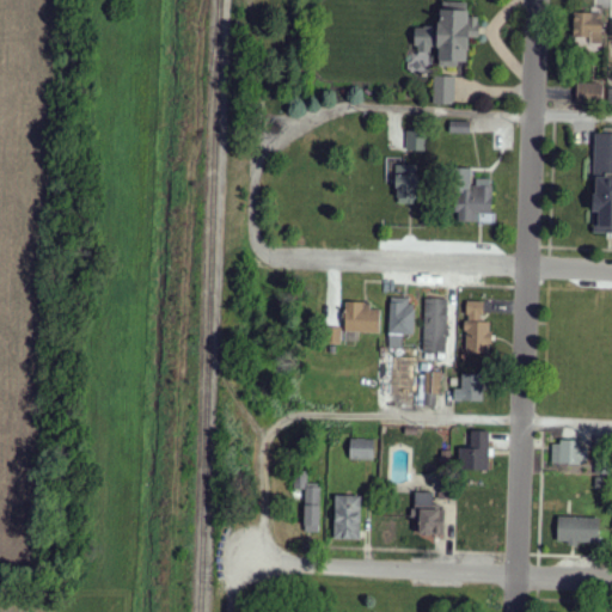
[(438,66),(467,66),(467,38),(478,40),(478,19),(466,18),(467,4),(439,4),(438,66)]
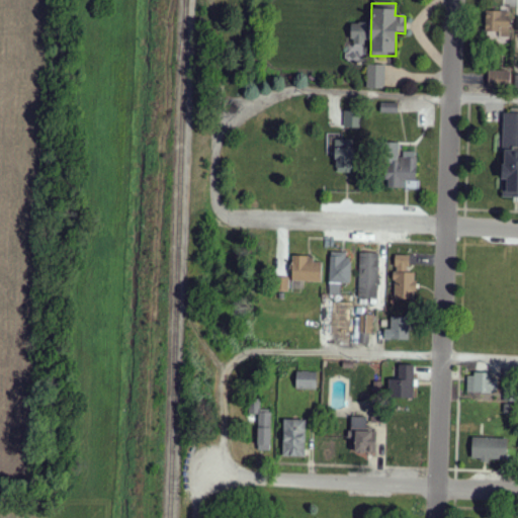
[(485,32),(499,33),(499,37),(509,38),(510,13),(486,12),(485,32)]
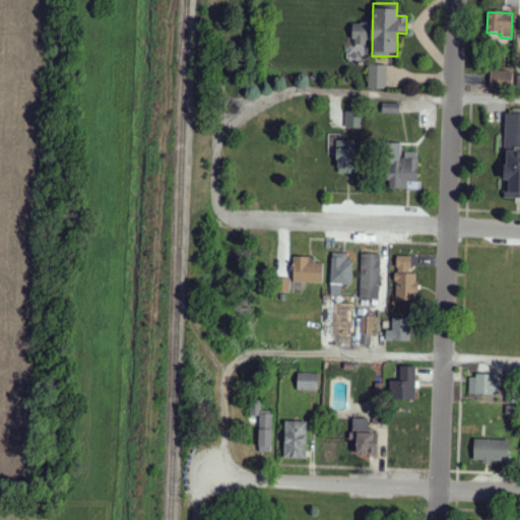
[(352,46),(370,46),(370,24),(353,24),(352,46)]
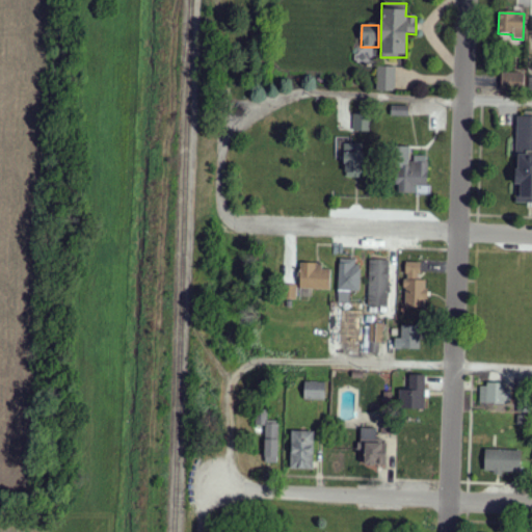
[(396,68),(377,68),(376,91),(395,92),(396,68)]
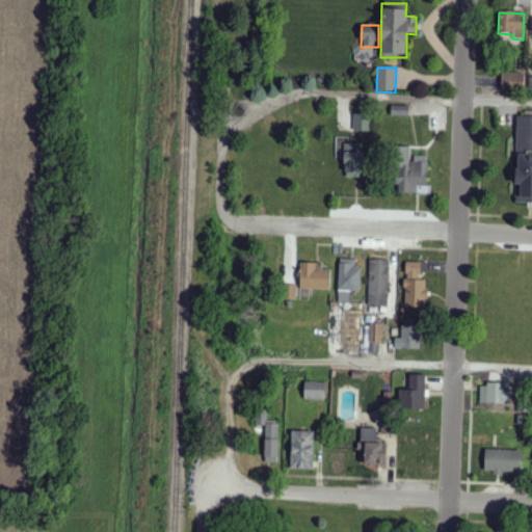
[(524,75),(501,76),(501,90),(524,89),(524,75)]
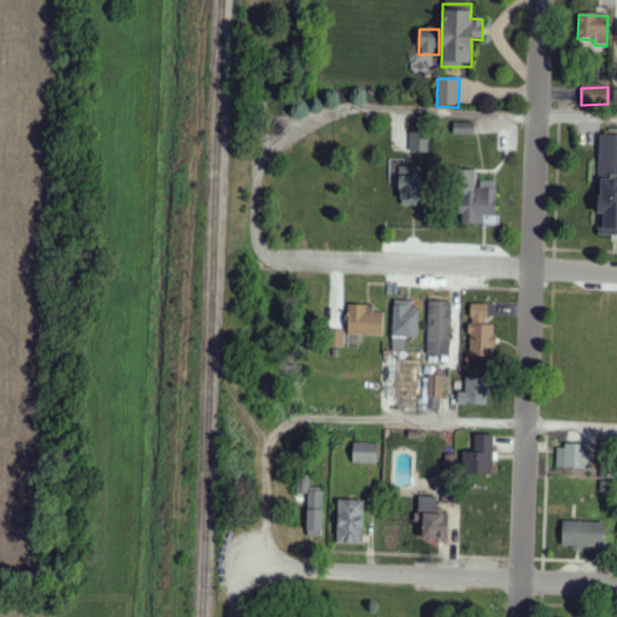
[(411,152),(429,153),(429,135),(411,134),(411,152)]
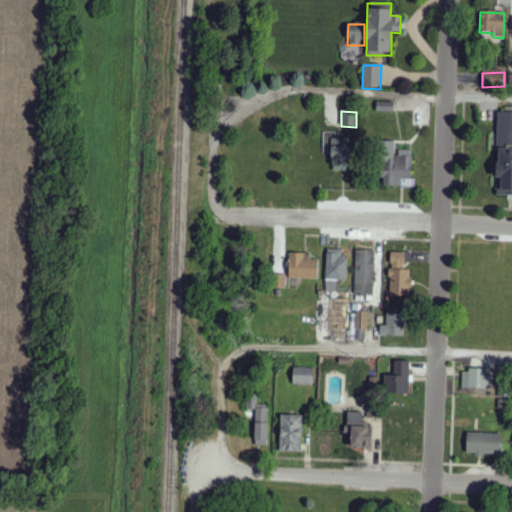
[(511,112),(497,112),(496,194),(511,194),(511,112)]
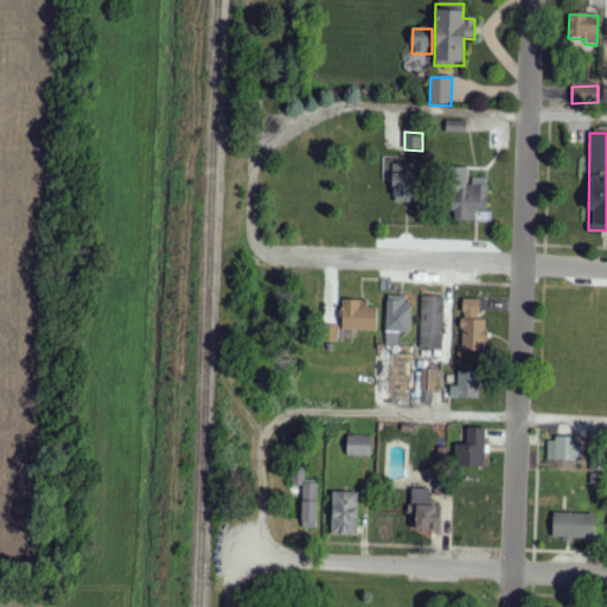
[(394,203),(415,203),(416,165),(402,165),(402,158),(384,158),(383,180),(394,180),(394,203)]
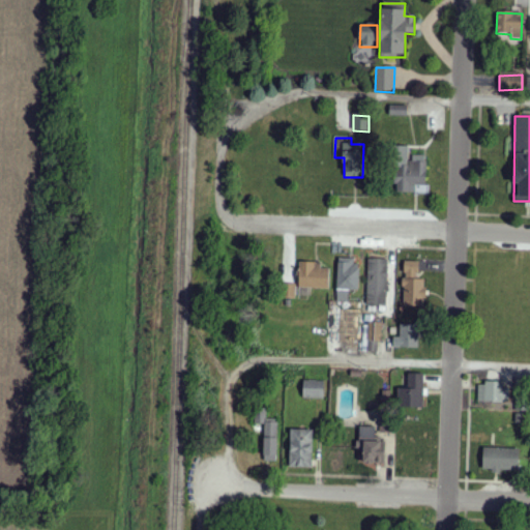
[(409,147),(394,147),(393,194),(410,194),(410,185),(416,185),(416,194),(425,194),(427,156),(409,156),(409,147)]
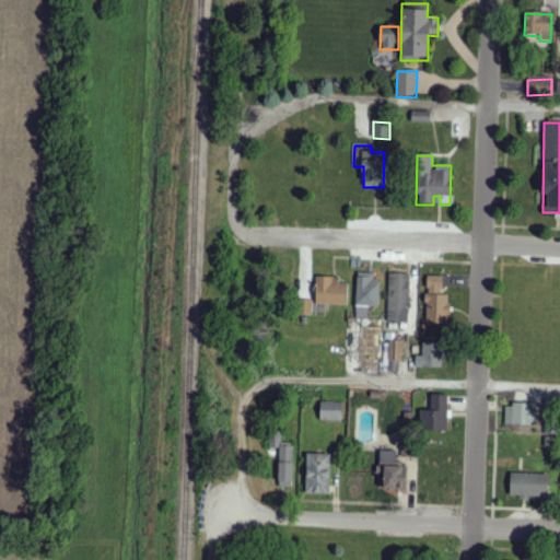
[(368,319),(369,307),(377,307),(378,275),(358,273),(356,319),(368,319)]
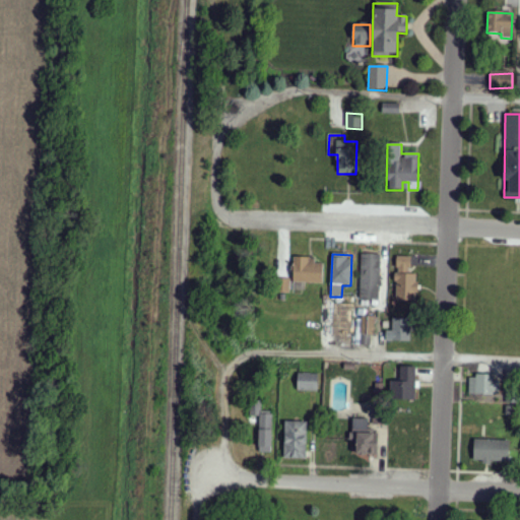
[(380,256),(362,255),(360,300),(379,301),(380,256)]
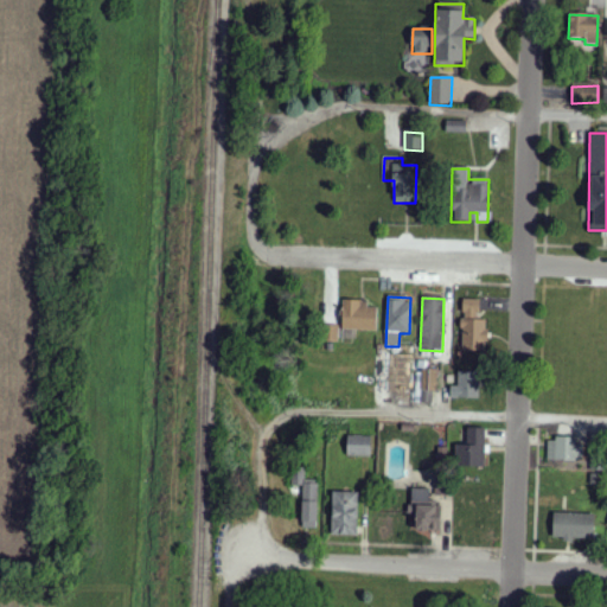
[(461,351),(486,351),(486,320),(479,320),(479,300),(462,300),(461,351)]
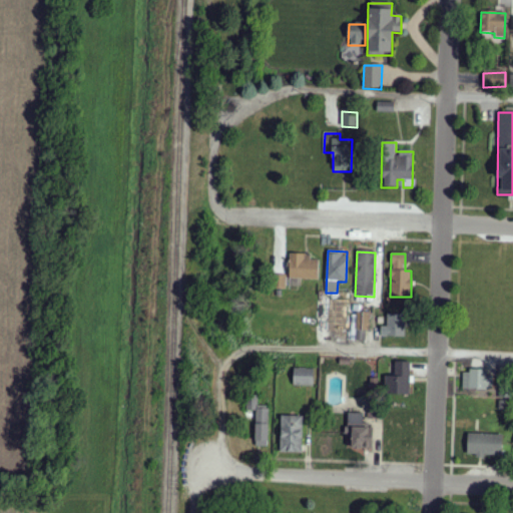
[(289,280),(319,281),(319,261),(311,261),(311,254),(290,254),(289,280)]
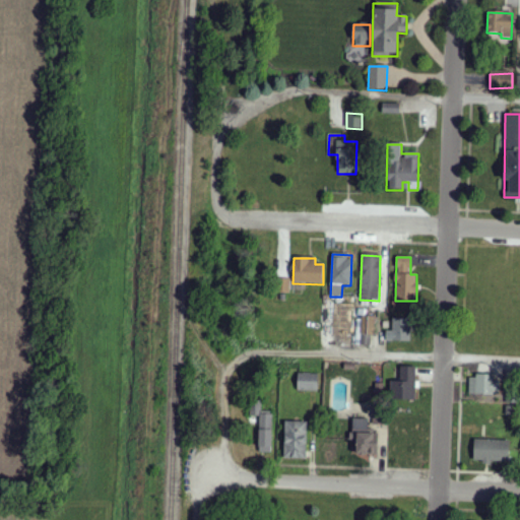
[(290,279),(278,278),(277,293),(289,294),(290,279)]
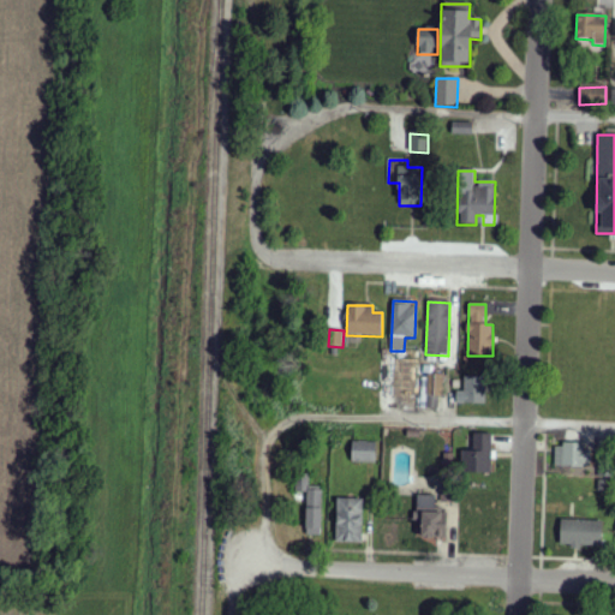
[(485,404),(485,377),(465,376),(465,392),(457,392),(457,404),(485,404)]
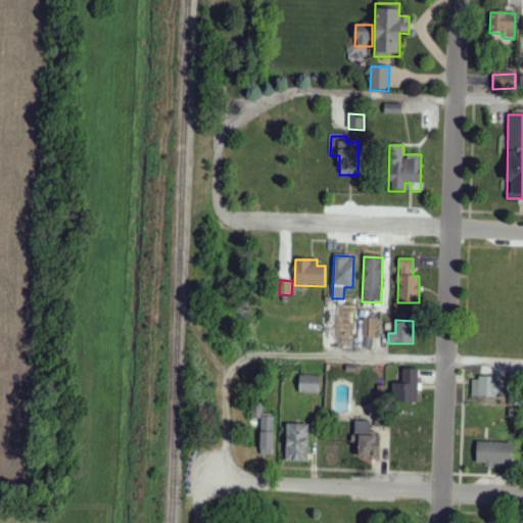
[(393,382),(392,401),(418,401),(418,368),(402,368),(402,383),(393,382)]
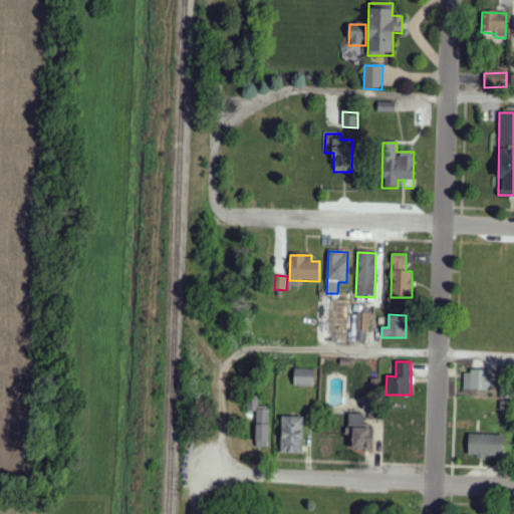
[(314,369),(294,368),(294,386),(314,387),(314,369)]
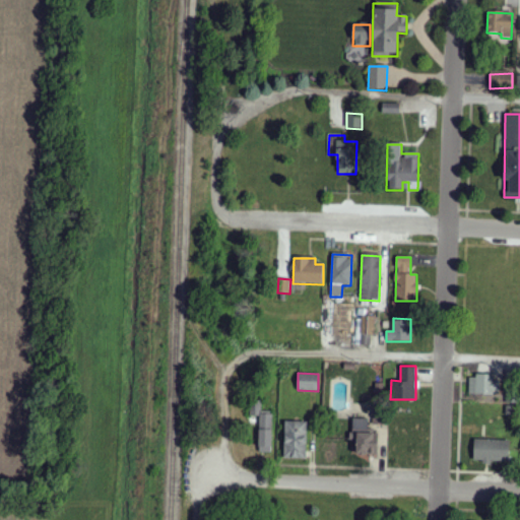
[(469,374),(469,394),(500,395),(500,375),(469,374)]
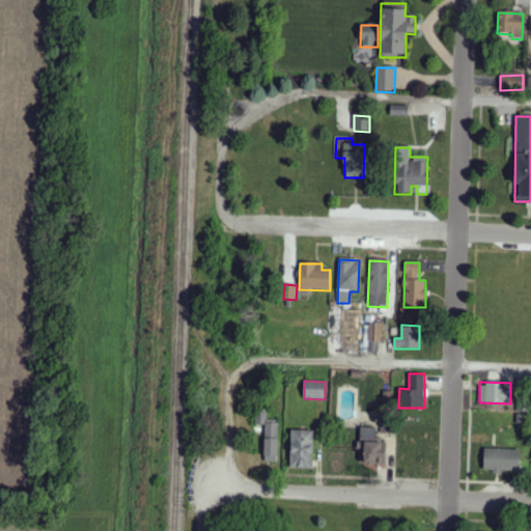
[(277,462),(278,423),(266,422),(267,410),(256,409),(255,424),(264,425),(263,462),(277,462)]
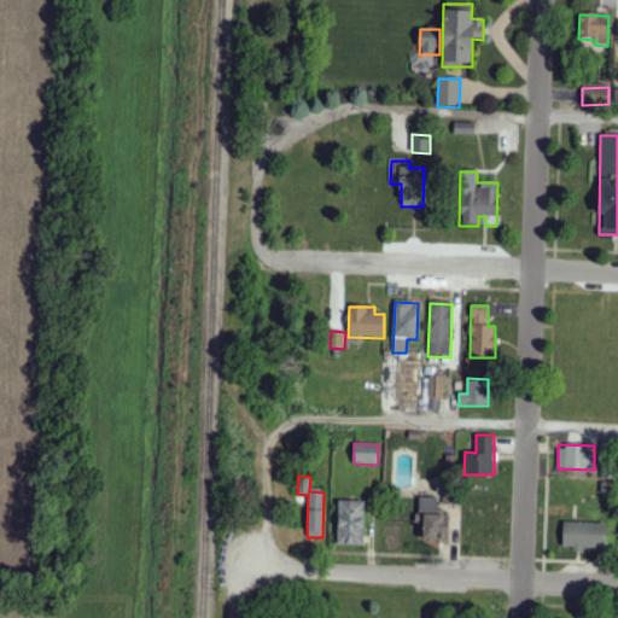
[(437,497),(419,497),(418,540),(448,540),(448,512),(437,511),(437,497)]
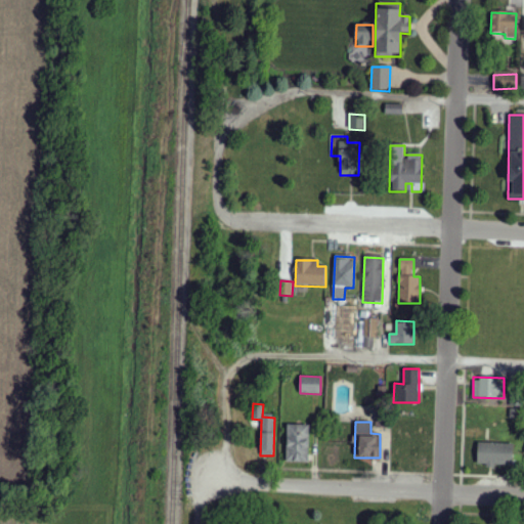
[(286,462),(308,462),(309,424),(287,424),(286,462)]
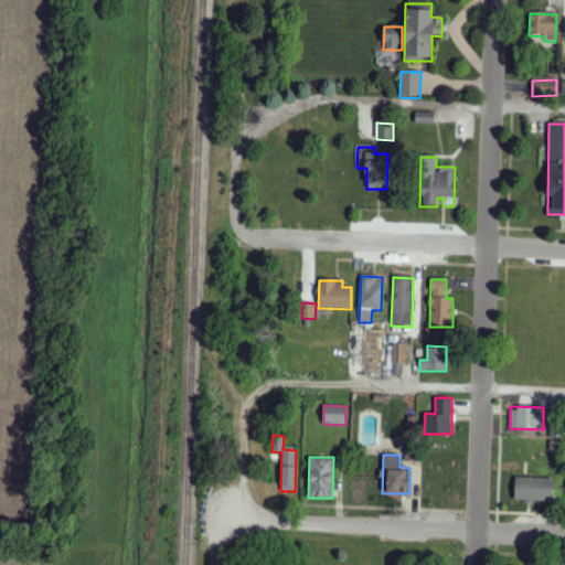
[(514,501),(552,503),(553,478),(515,477),(514,501)]
